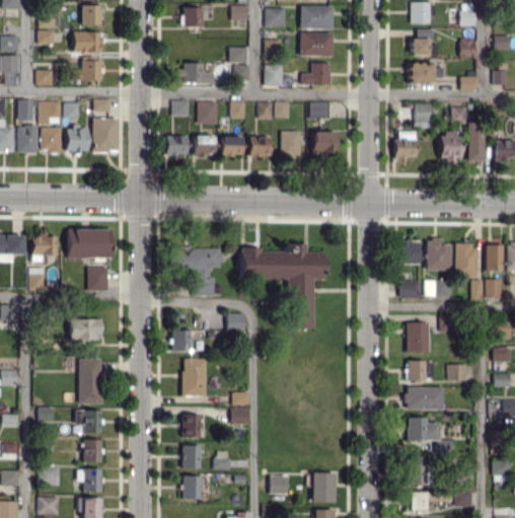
[(3,0),(3,8),(20,8),(20,0),(3,0)]
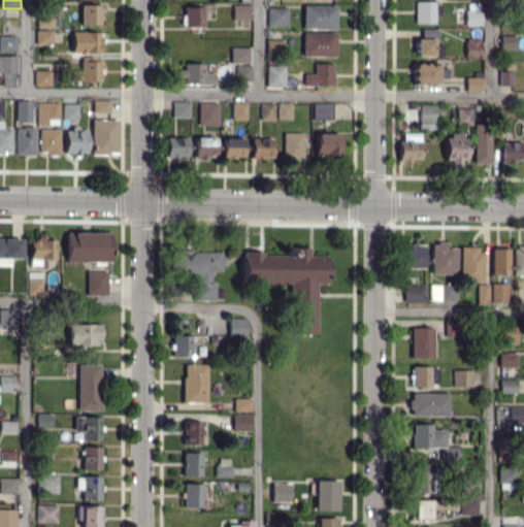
[(418,24),(438,24),(438,4),(419,4),(418,24)]
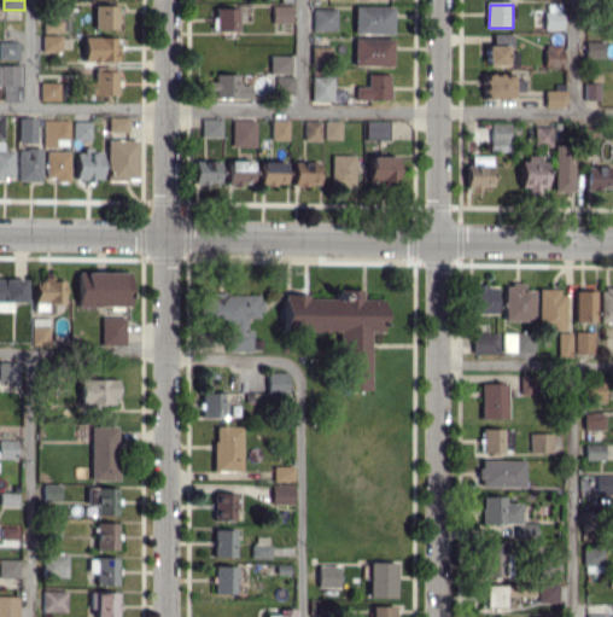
[(549,30),(566,30),(566,5),(549,5),(549,30)]
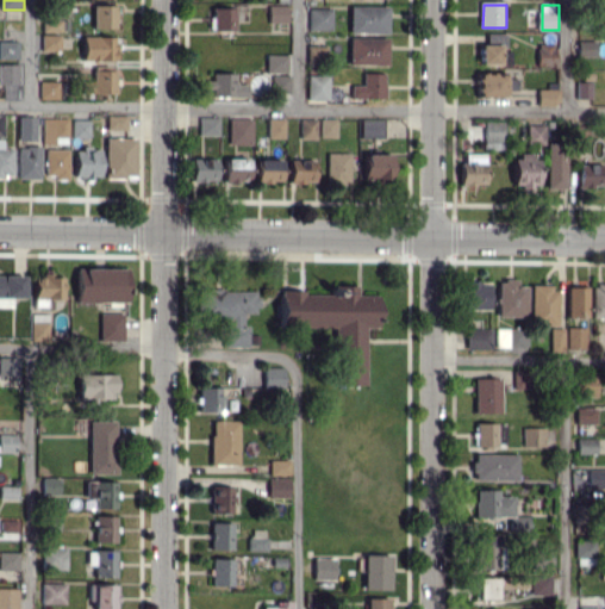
[(97,29),(119,30),(120,6),(98,6),(97,29)]
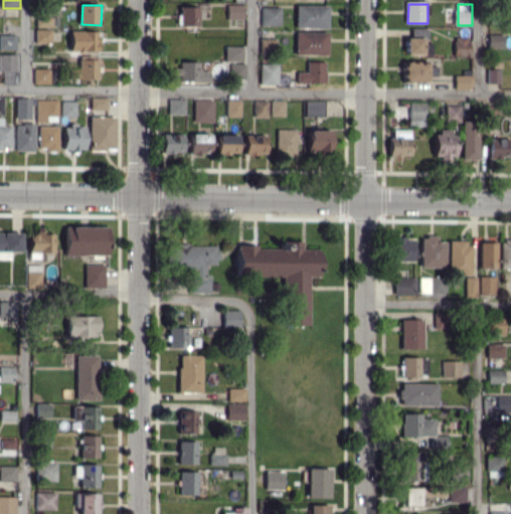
[(246,5),(230,5),(230,19),(245,20),(246,5)]
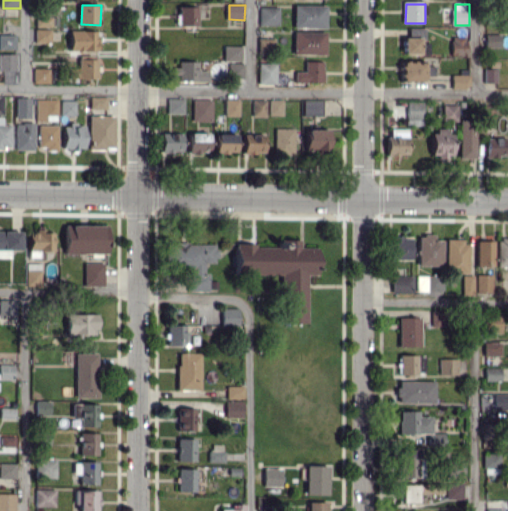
[(329,29),(330,6),(297,6),(297,29),(329,29)]
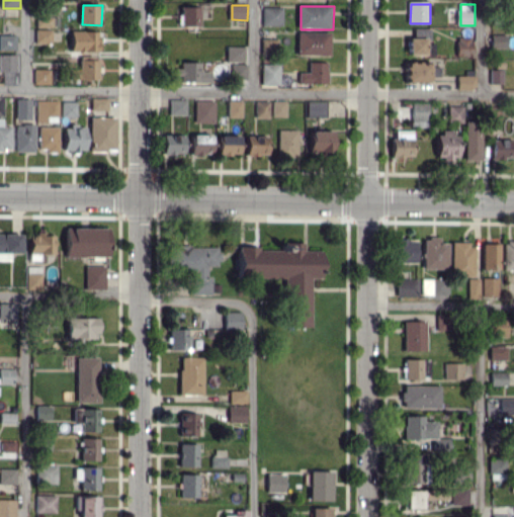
[(184,27),(202,26),(202,7),(183,7),(184,27)]
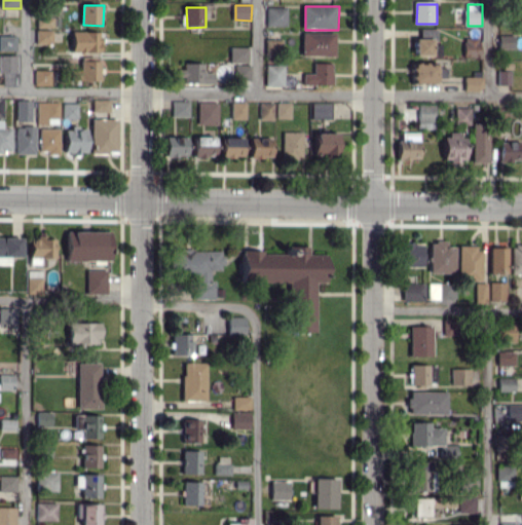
[(269,8),(270,27),(290,27),(290,8),(269,8)]
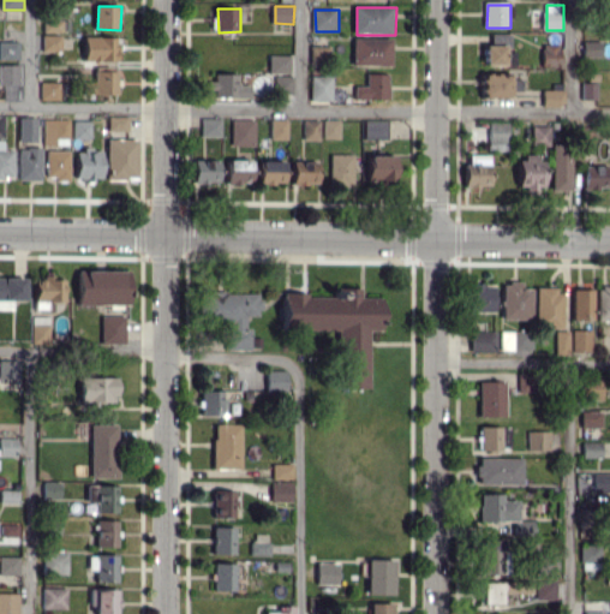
[(66,21),(46,21),(47,52),(65,52),(65,34),(66,34),(66,21)]
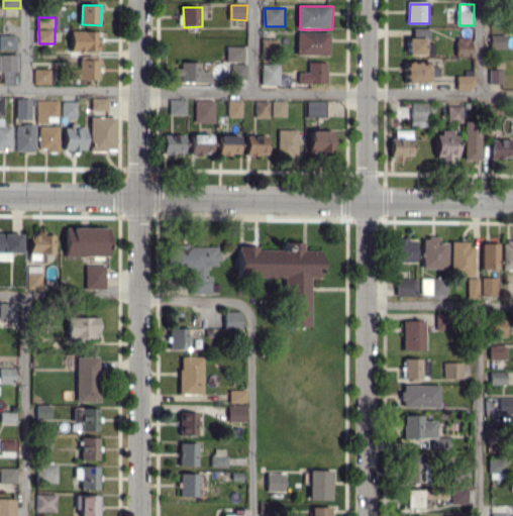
[(432,40),(432,29),(416,29),(416,38),(411,38),(410,55),(427,56),(428,40),(432,40)]
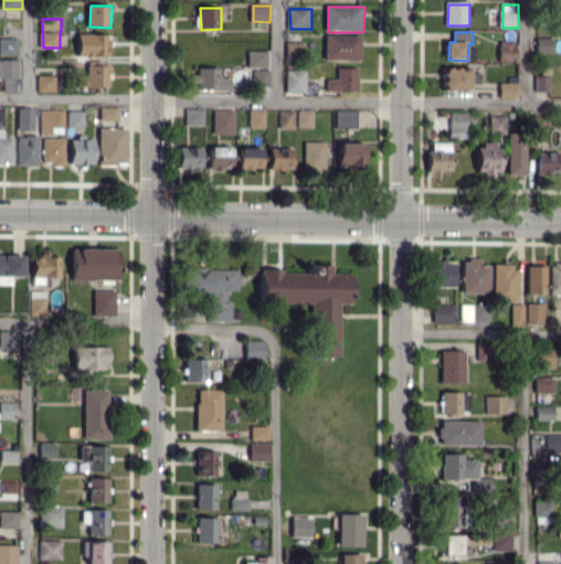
[(81,56),(112,56),(112,34),(80,35),(81,56)]
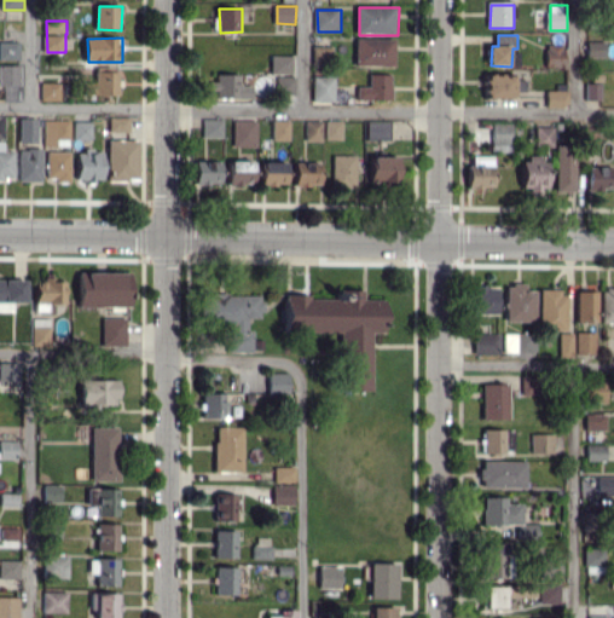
[(397,68),(398,40),(358,39),(358,67),(397,68)]
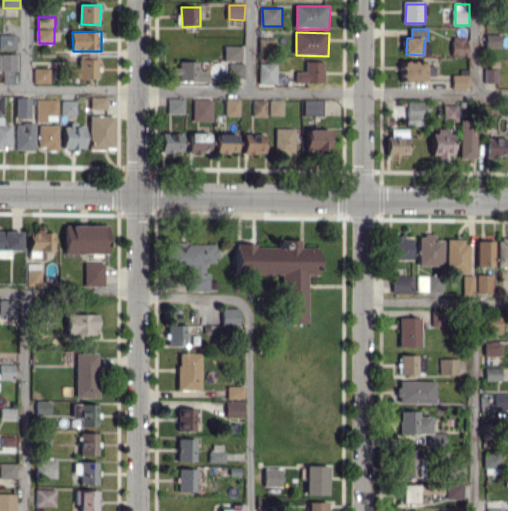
[(2,50),(19,50),(19,36),(2,35),(2,50)]
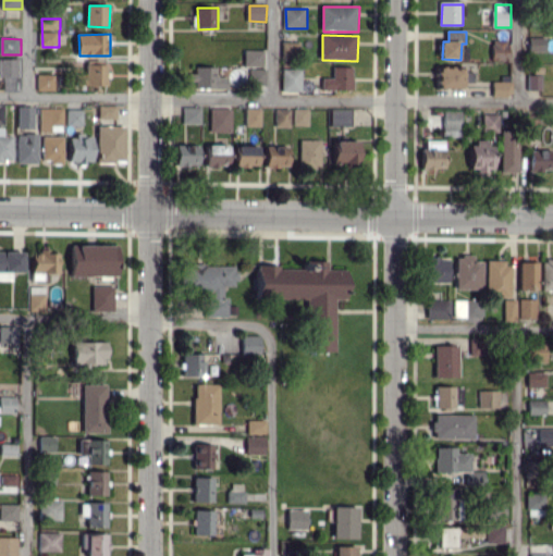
[(548,38),(531,38),(531,53),(549,52),(548,38)]
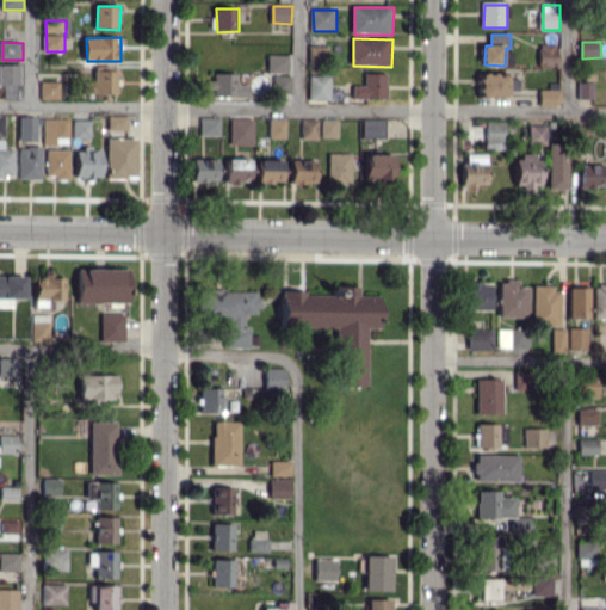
[(542,45),(542,67),(562,67),(562,45),(542,45)]
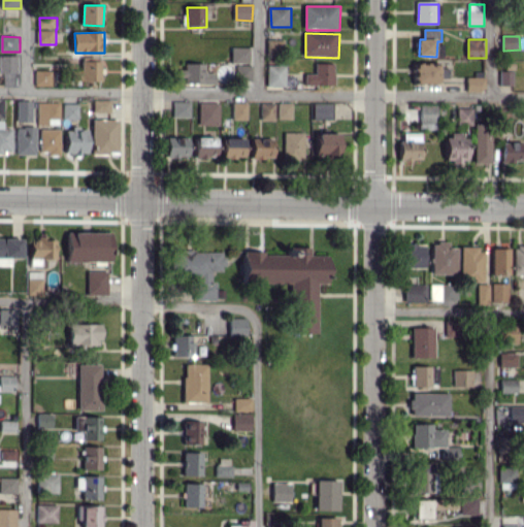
[(269,56),(287,55),(286,40),(269,40),(269,56)]
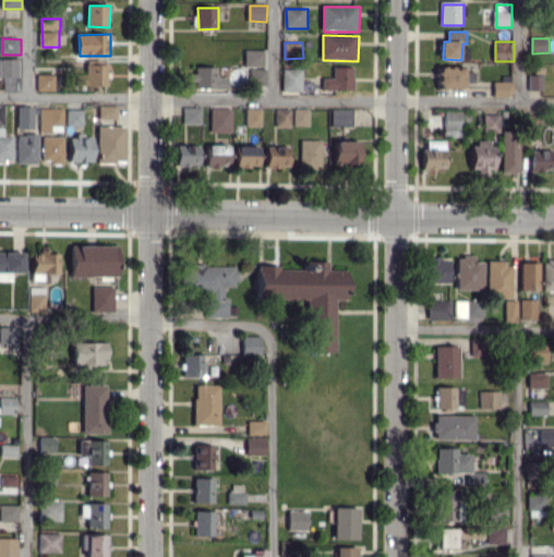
[(267,86),(268,50),(248,50),(248,68),(253,68),(253,85),(267,86)]
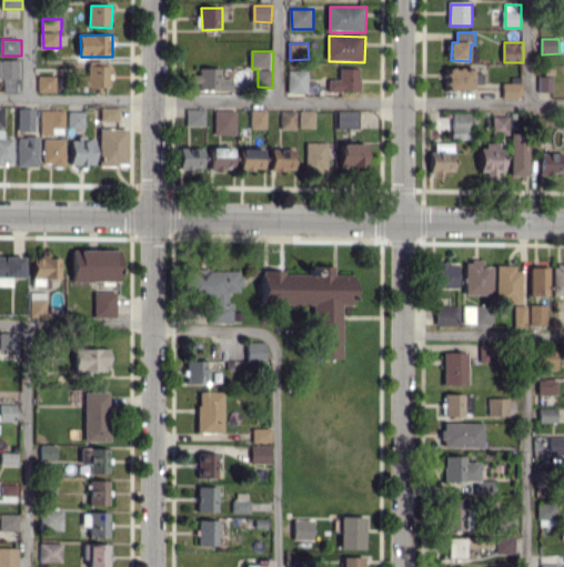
[(21,61),(0,61),(0,80),(7,80),(7,93),(19,93),(19,79),(21,79),(21,61)]
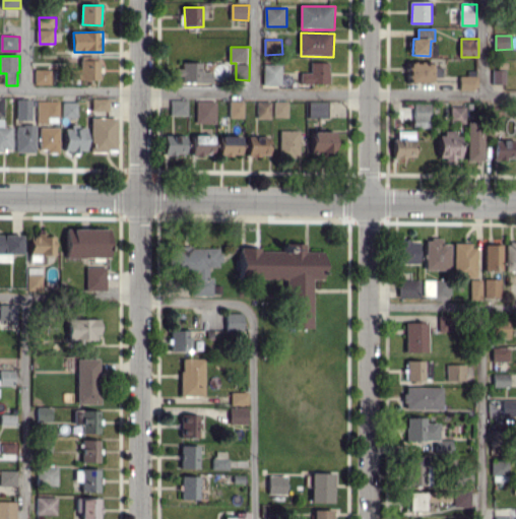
[(103,80),(103,61),(81,60),(80,80),(103,80)]
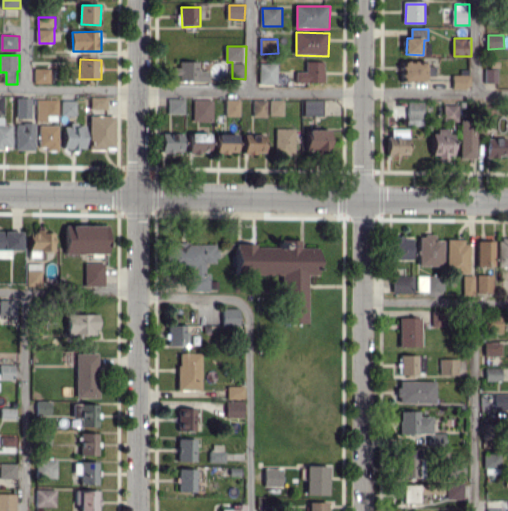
[(211,82),(211,71),(201,71),(201,62),(179,61),(179,81),(211,82)]
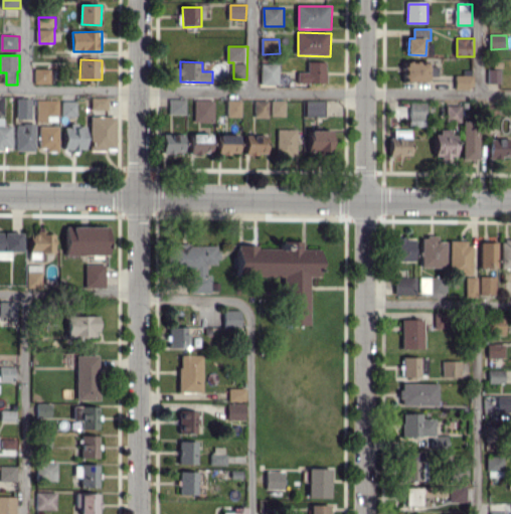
[(406,81),(430,82),(431,62),(407,61),(406,81)]
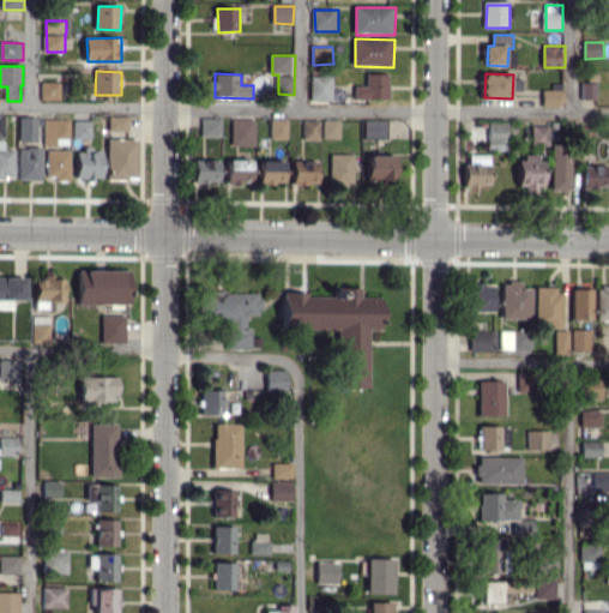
[(392,100),(391,74),(369,74),(369,86),(357,86),(357,100),(392,100)]
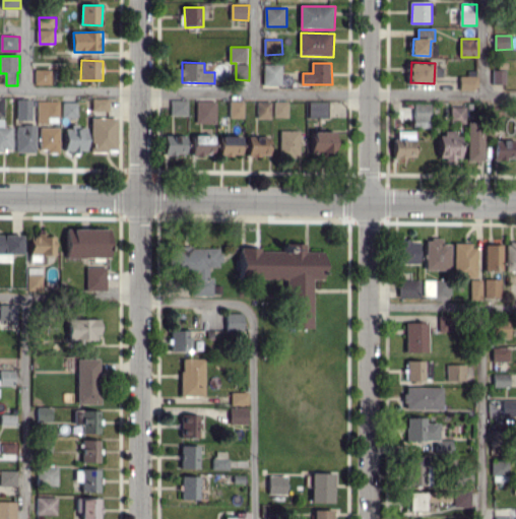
[(266,86),(283,85),(283,64),(265,65),(266,86)]
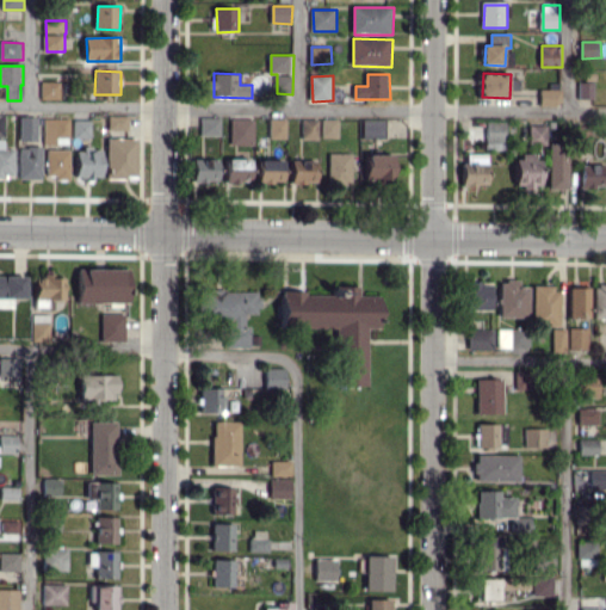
[(63,82),(43,82),(43,99),(63,100),(63,82)]
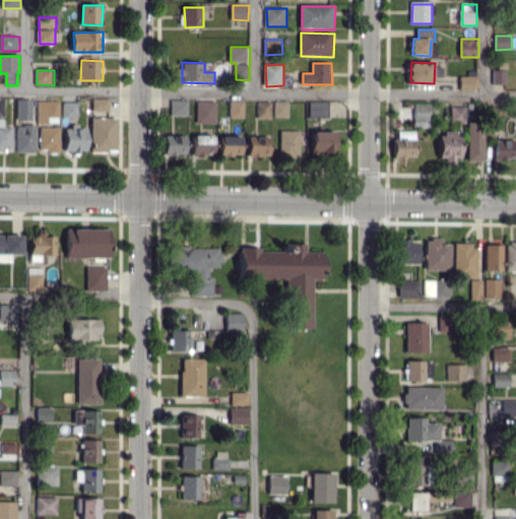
[(508,71),(496,71),(496,84),(507,84),(508,71)]
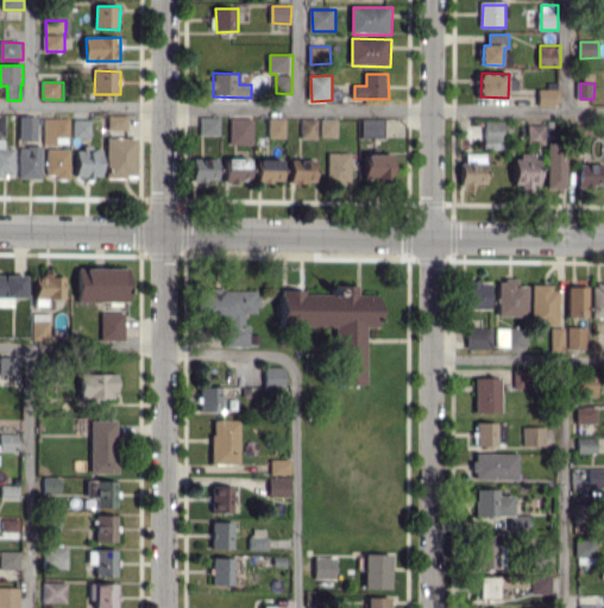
[(541,107),(562,106),(561,89),(541,89),(541,107)]
